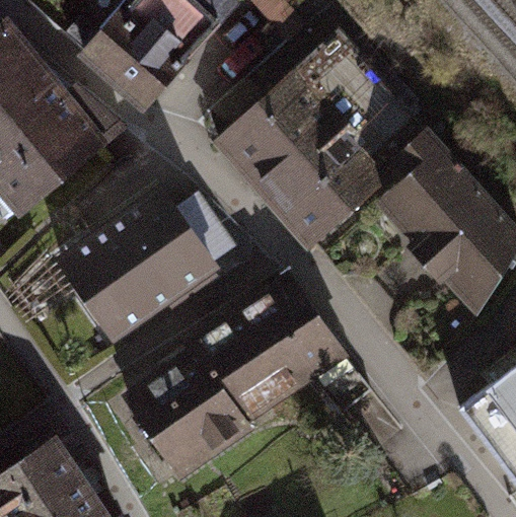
[(141,114),(239,3),(234,0),(126,0),(78,56),(141,114)]
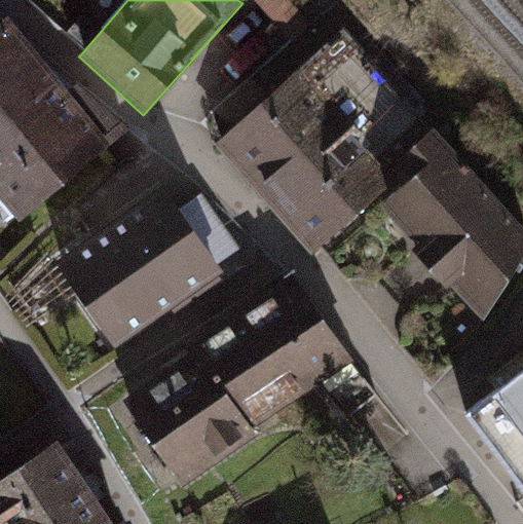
[(307,20),(286,0),(252,0),(287,39),(307,20)]
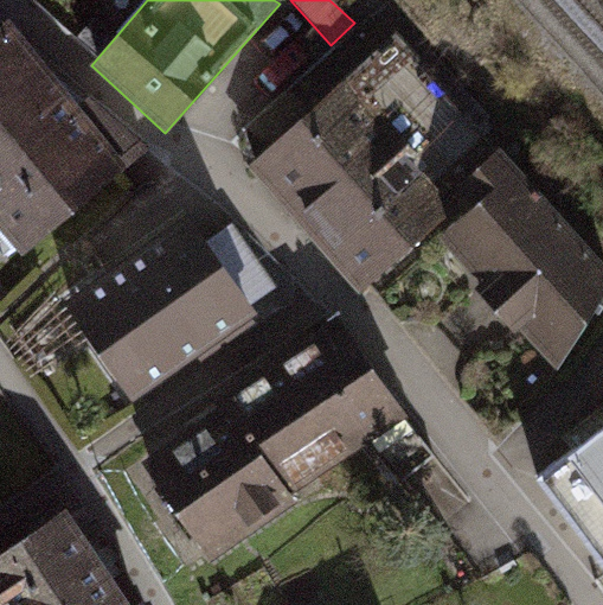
[(7,21),(0,27),(0,227),(23,253),(148,150),(87,94),(77,104),(7,21)]
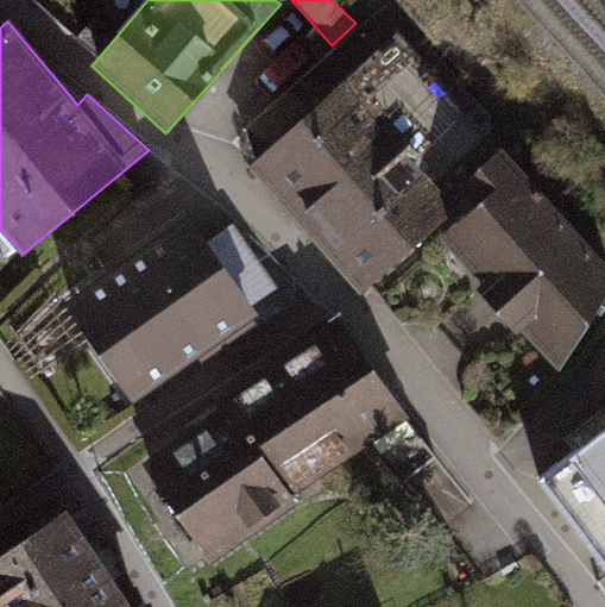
[(396,35),(353,76),(249,168),(360,294),(439,225),(559,367),(604,280),(604,260),(500,146),(396,35)]
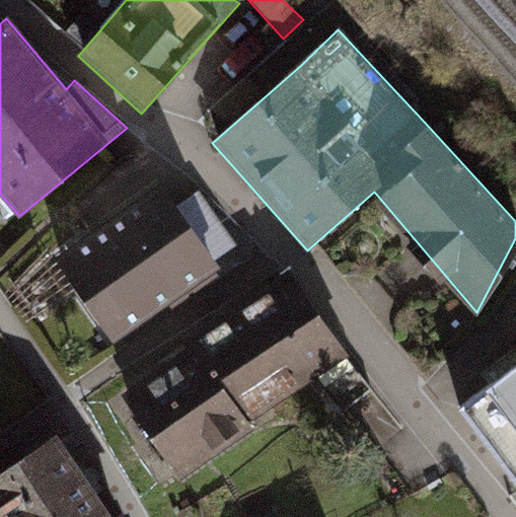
[(159,181),(50,261),(112,347),(219,269),(159,181)]
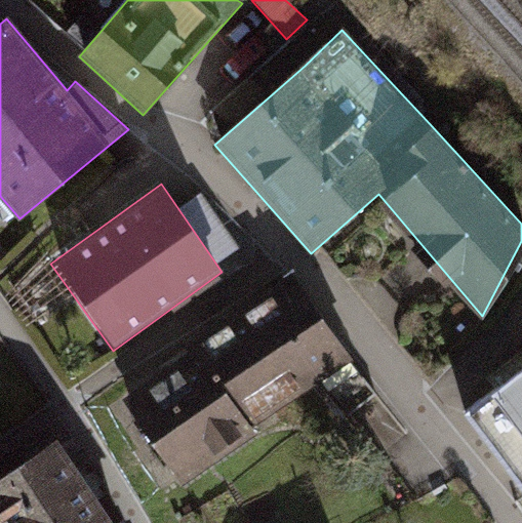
[(372,395),(290,273),(192,339),(256,426),(321,383),(342,417),(372,395)]
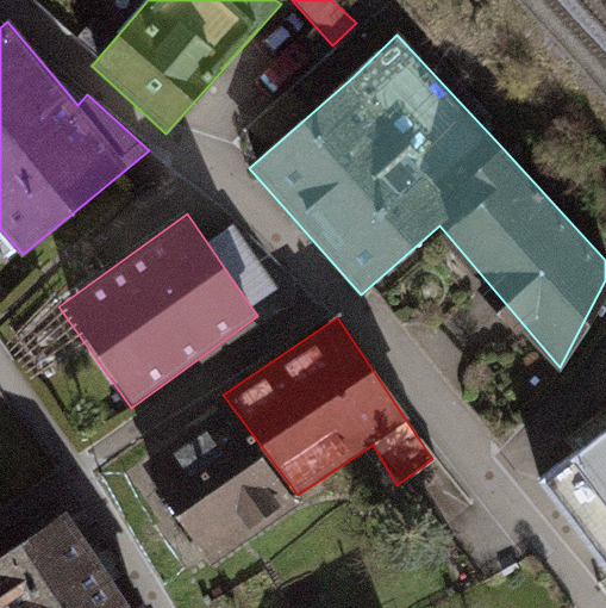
[(298,495),(223,395),(133,459),(211,563),(301,502),(298,495)]
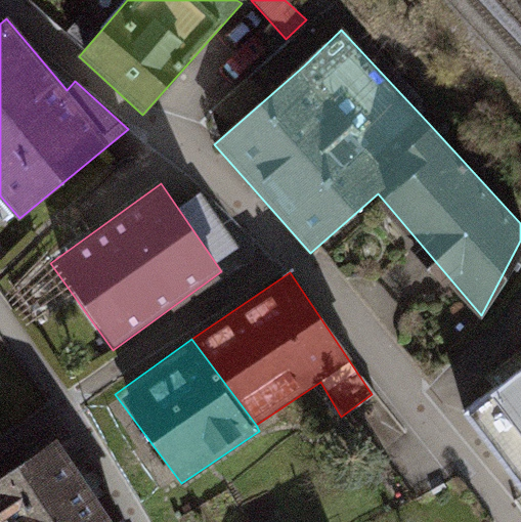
[(520,365),(466,409),(520,484),(520,365)]
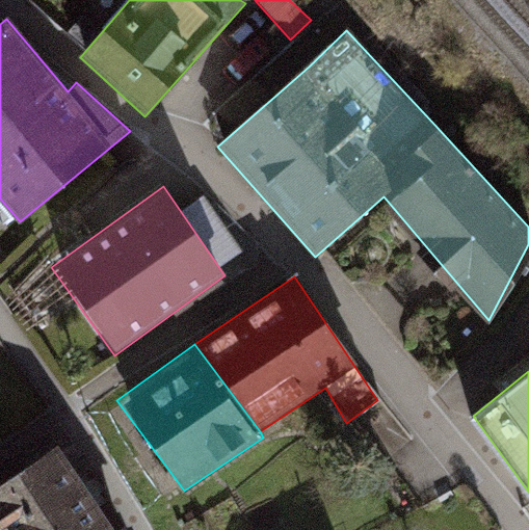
[(114,529),(57,445),(0,481),(0,529),(114,529)]
